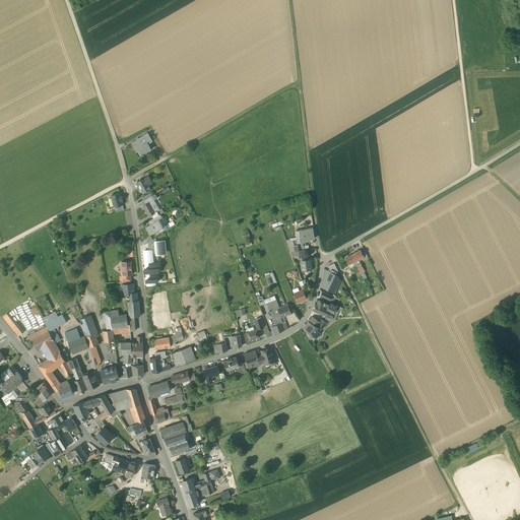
[(138,148),(141,155),(147,152),(146,151),(143,145),(147,143),(152,141),(147,133),(138,138),(139,140),(137,141),(137,140),(132,143),(135,150),(138,148)]
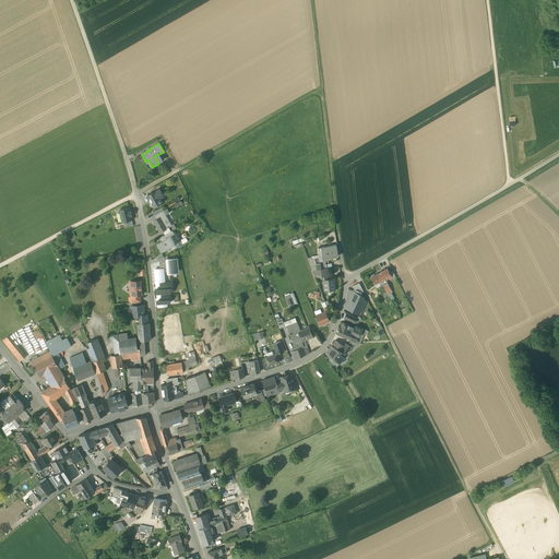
[(155,191),(147,195),(149,199),(154,207),(162,202),(158,197),(163,194),(159,189),(156,192),(155,191)]
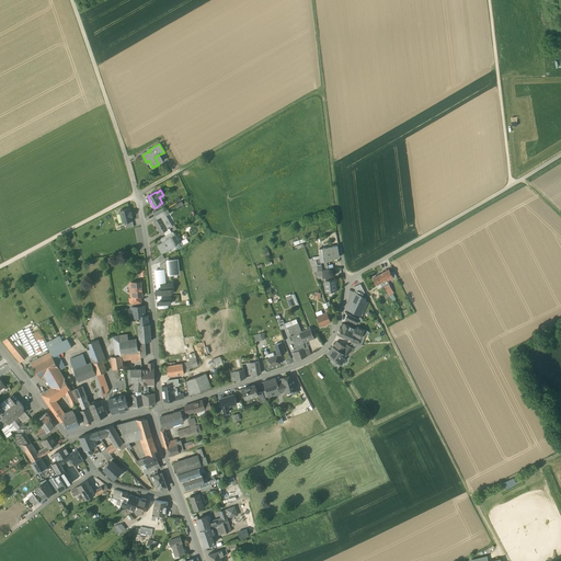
[(125,222),(133,220),(132,217),(133,216),(132,213),(130,213),(129,208),(119,210),(123,222),(125,222)]
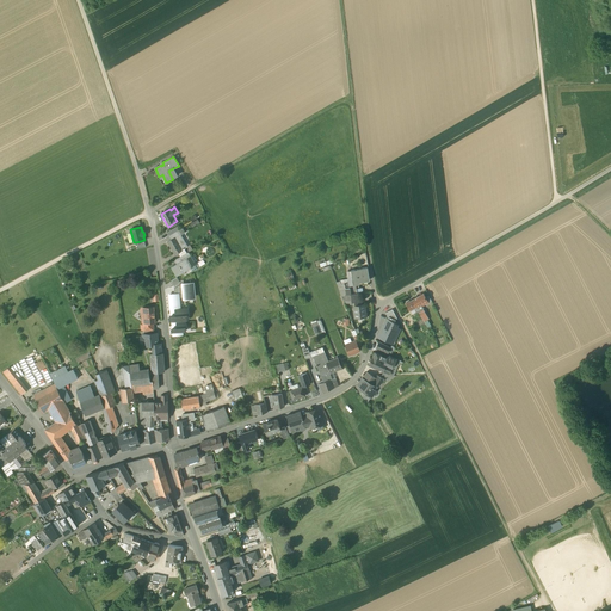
[(180,234),(178,230),(168,235),(171,240),(180,234)]
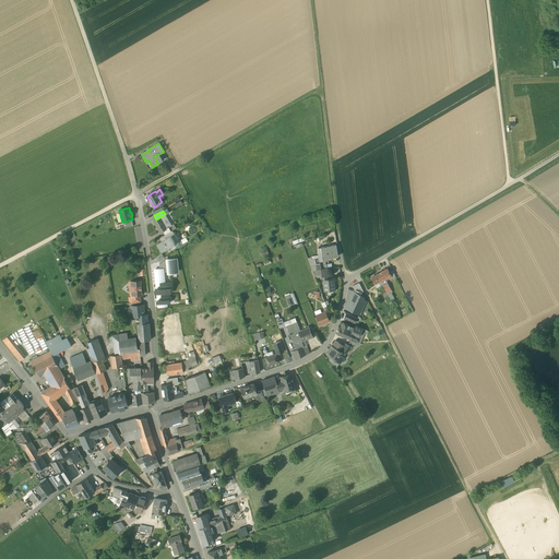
[(153,221),(159,233),(162,232),(169,226),(171,225),(166,215),(165,214),(156,219),(153,221)]
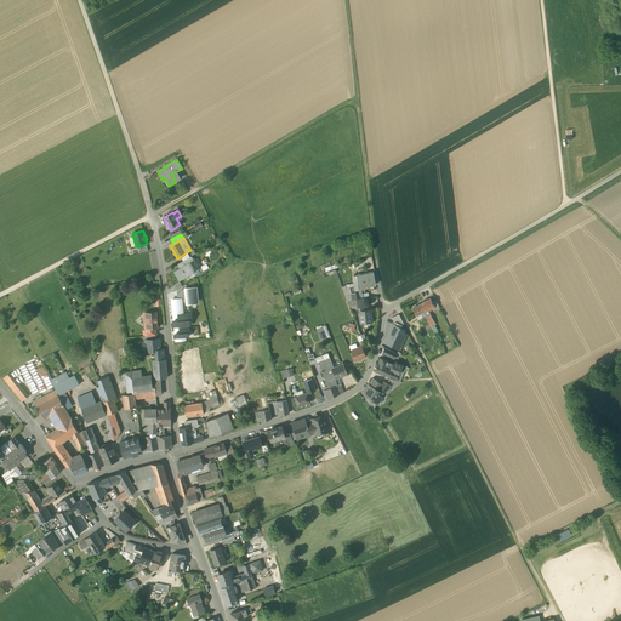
[(174,272),(178,280),(199,269),(197,265),(193,260),(183,265),(180,268),(174,272)]
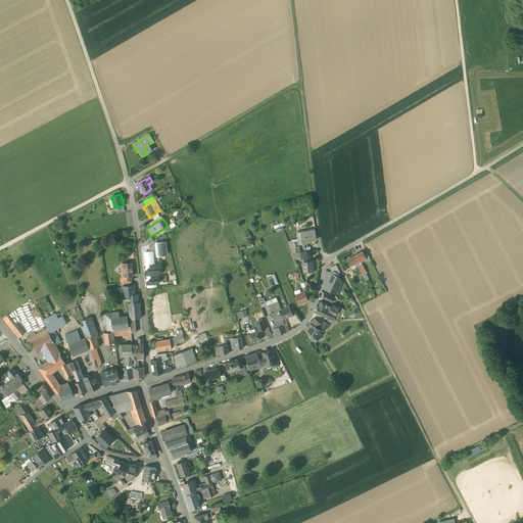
[(300,232),(302,242),(317,239),(315,229),(300,232)]
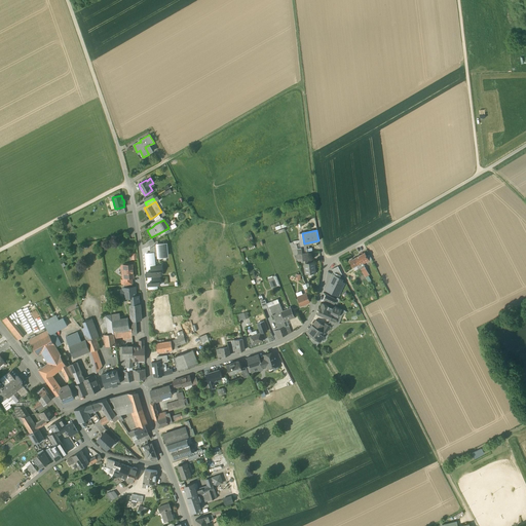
[(157,240),(154,242),(150,246),(150,253),(153,253),(153,256),(158,256),(157,245),(158,245),(157,240)]
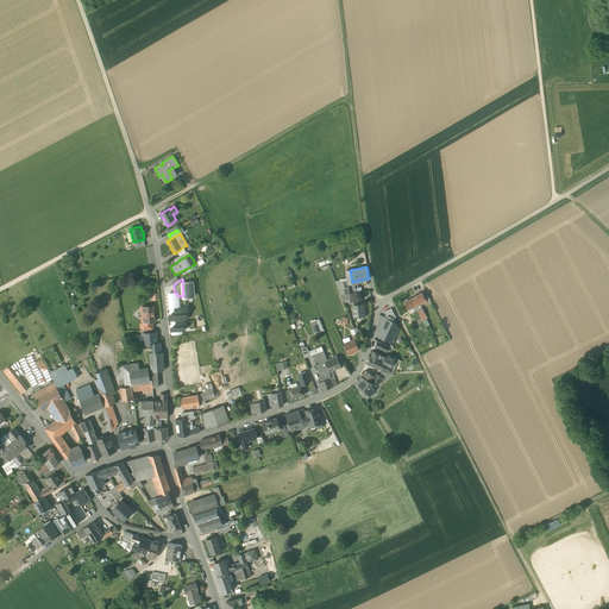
[(356,288),(355,284),(352,284),(347,286),(347,282),(339,283),(339,281),(336,281),(340,295),(356,293),(356,292),(356,288)]
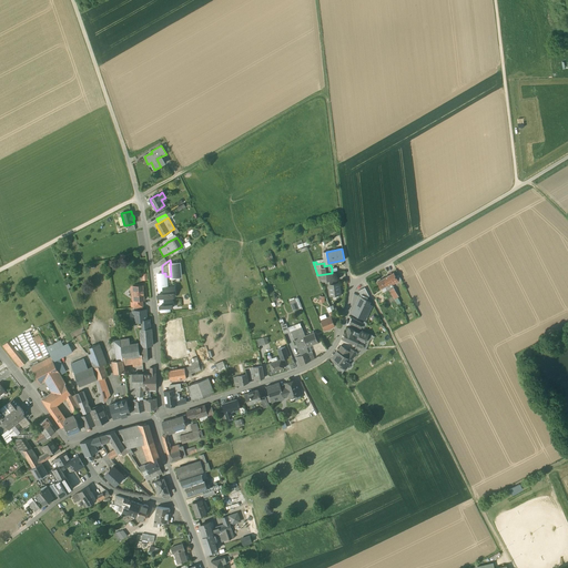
[(171,276),(180,276),(179,263),(171,264),(170,264),(171,276)]
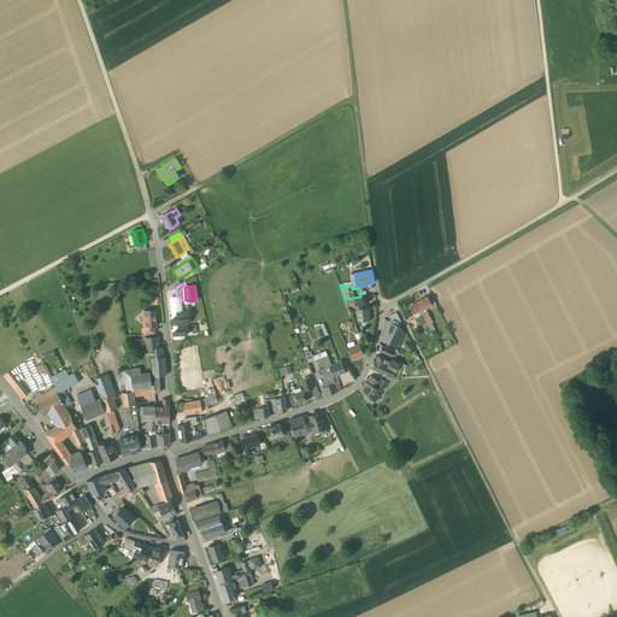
[(171,298),(174,319),(174,323),(171,324),(174,324),(175,331),(174,331),(174,335),(184,334),(187,334),(187,331),(187,325),(182,325),(182,323),(189,323),(188,318),(191,318),(189,311),(181,312),(180,300),(180,297),(176,297),(171,298)]
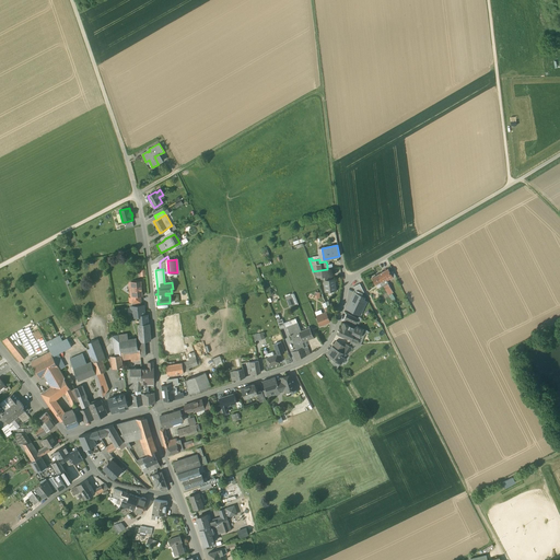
[(328,278),(327,269),(313,271),(316,279),(328,278)]
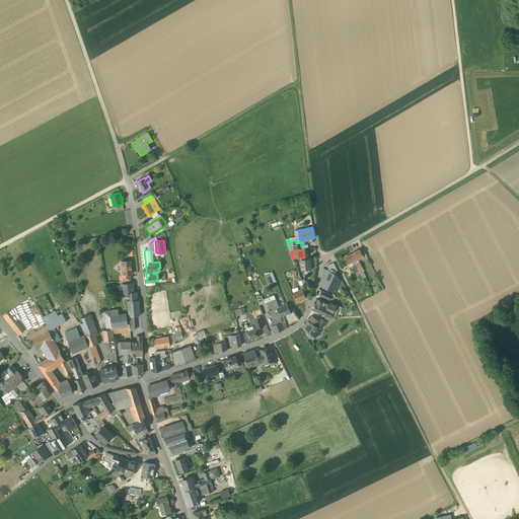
[(360,249),(355,252),(358,258),(353,261),(355,265),(359,263),(359,262),(359,261),(358,260),(364,256),(360,249)]
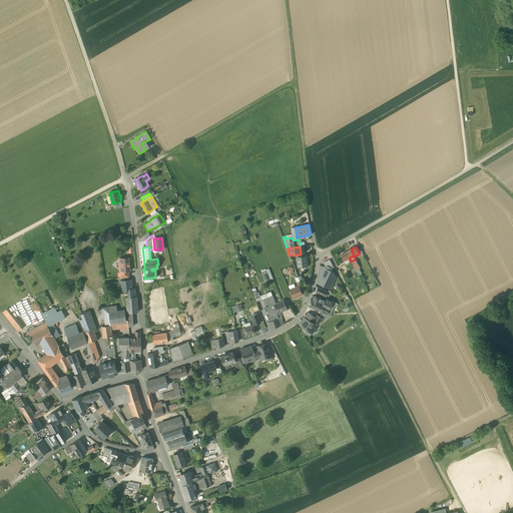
[(341,254),(345,261),(348,259),(349,258),(346,251),(341,254)]
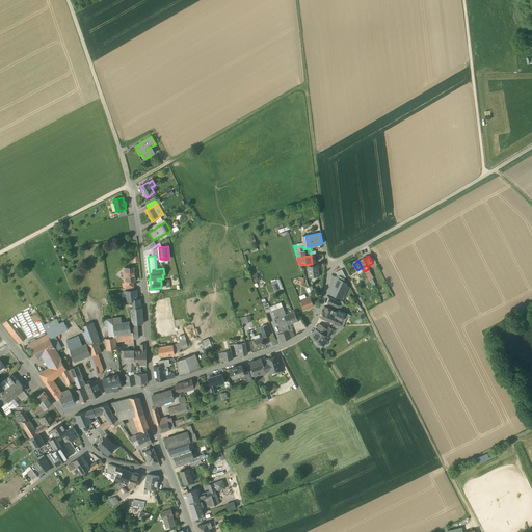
[(307,267),(308,277),(319,276),(318,266),(307,267)]
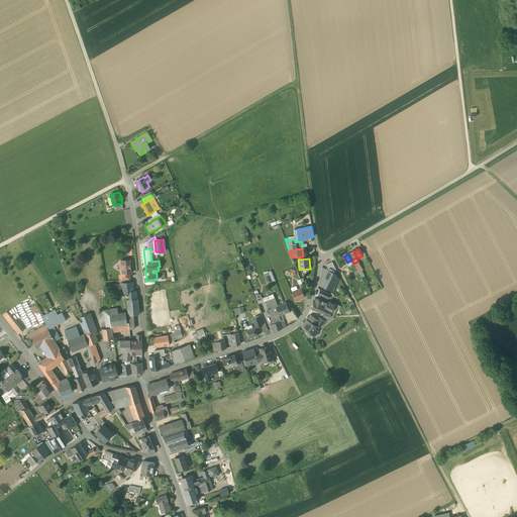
[(123,273),(123,274),(129,273),(131,273),(131,272),(130,269),(130,268),(131,268),(130,265),(129,265),(129,264),(130,260),(122,261),(122,265),(120,265),(120,270),(122,270),(123,273)]
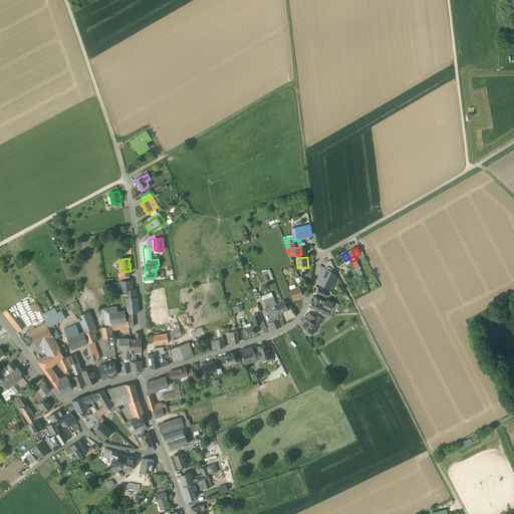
[(326,267),(325,269),(331,272),(332,269),(334,268),(330,260),(324,263),(326,267)]
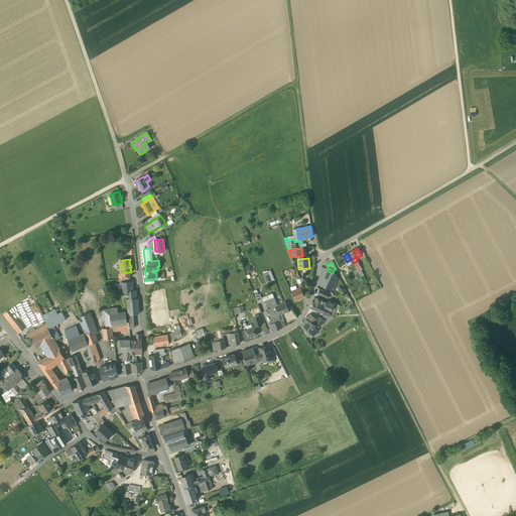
[(327,270),(323,277),(325,278),(321,285),(329,289),(333,281),(336,283),(338,278),(335,276),(336,274),(333,273),(327,270)]
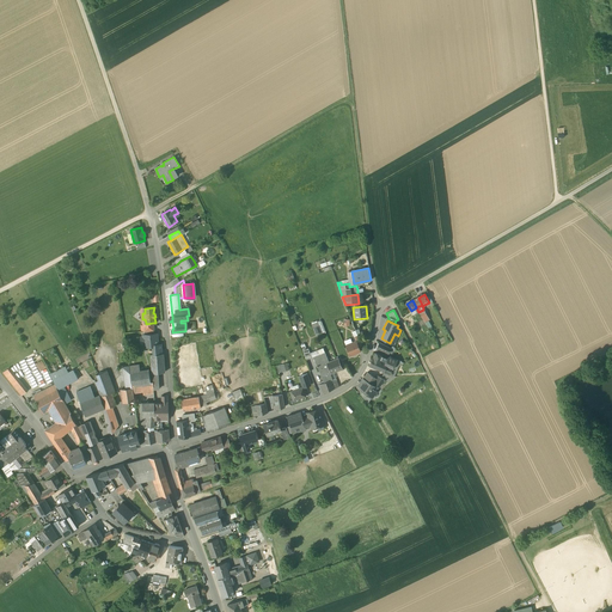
[(151,352),(153,350),(161,350),(161,344),(158,344),(157,334),(154,335),(145,335),(144,335),(144,337),(141,337),(141,343),(142,343),(145,343),(145,347),(150,346),(151,352)]
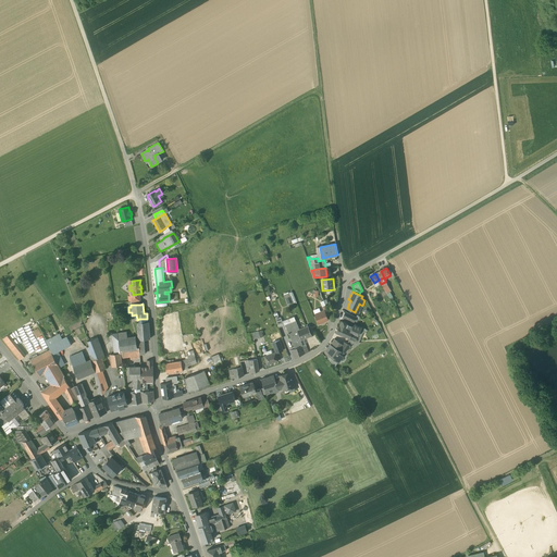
[(316,316),(319,324),(329,320),(326,316),(324,311),(321,312),(319,313),(319,314),(316,316)]
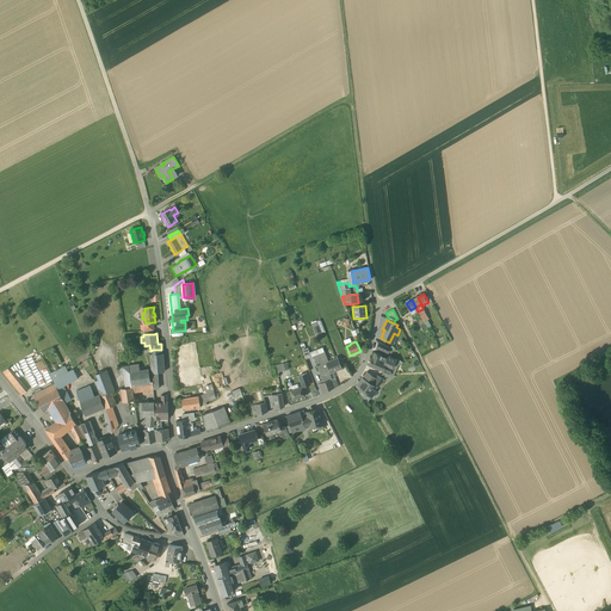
[(376,349),(384,352),(388,346),(380,343),(376,349)]
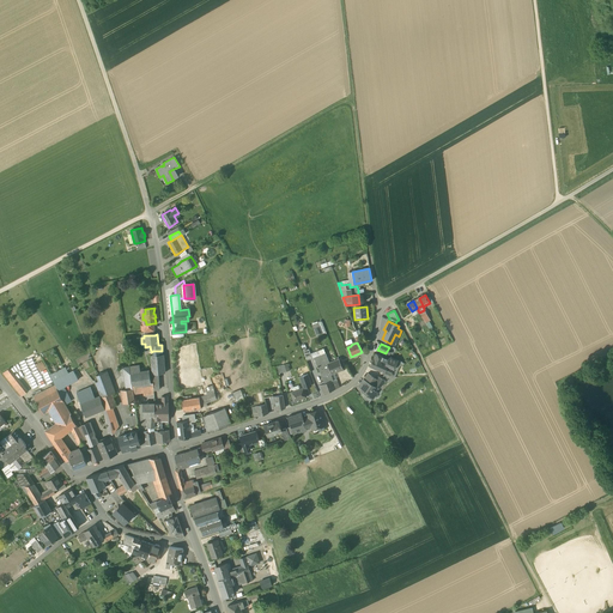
[(303,352),(307,360),(313,358),(310,353),(309,350),(308,350),(303,352)]
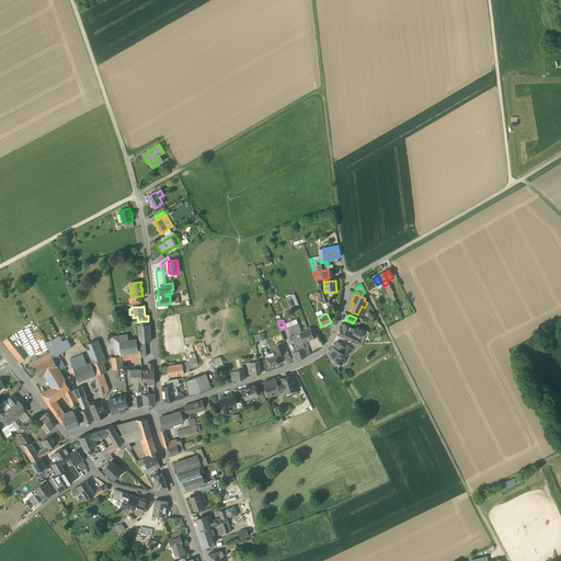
[(302,343),(304,343),(299,333),(301,332),(298,323),(293,325),(287,328),(297,352),(305,348),(302,343)]
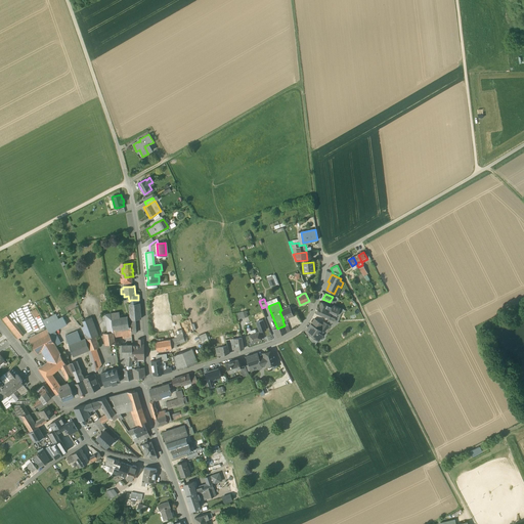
[(129,304),(130,319),(141,318),(139,303),(138,303),(131,303),(129,304)]
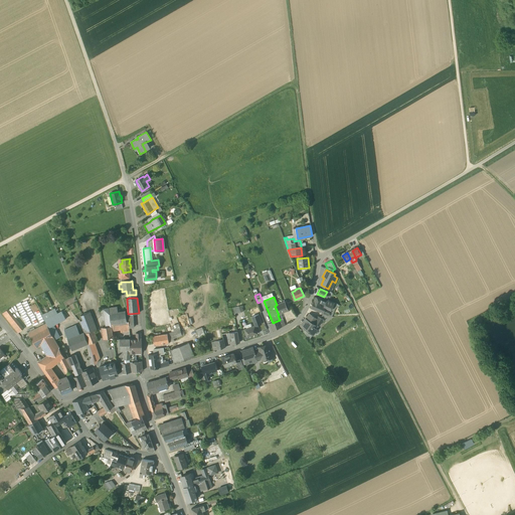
[(319,311),(322,304),(314,301),(311,308),(319,311)]
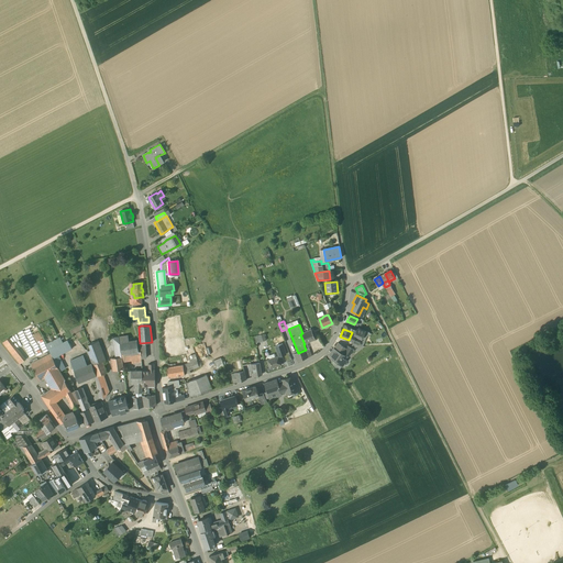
[(362,339),(364,333),(357,330),(354,329),(352,332),(349,340),(353,342),(356,337),(362,339)]
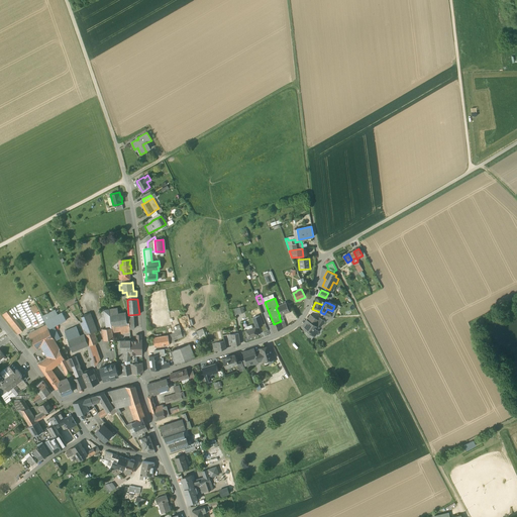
[(284,303),(278,306),(276,307),(280,316),(290,312),(286,303),(284,303)]
